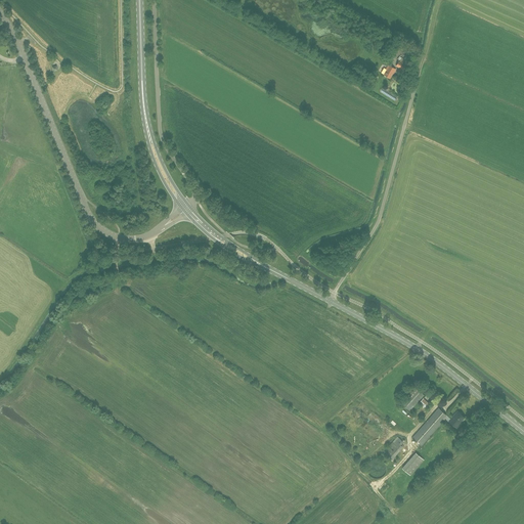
[(400,42),(397,47),(404,52),(407,47),(400,42)]
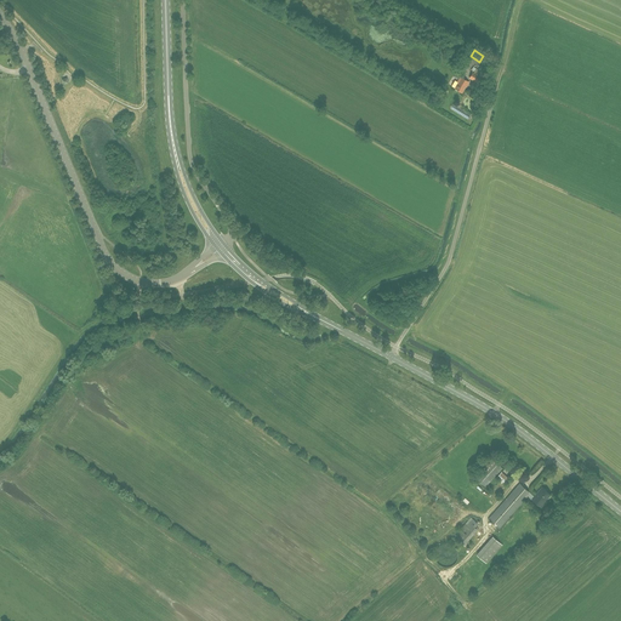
[(479,84),(483,79),(473,73),(469,78),(479,84)]
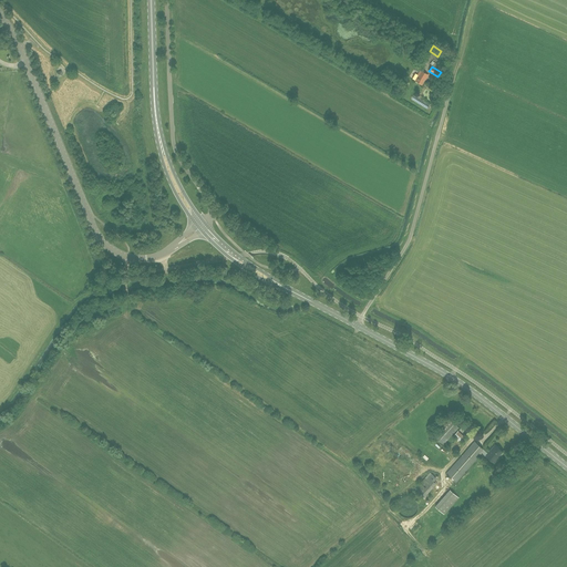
[(424,79),(425,80),(429,75),(420,70),(418,74),(419,75),(415,81),(422,84),(424,79)]
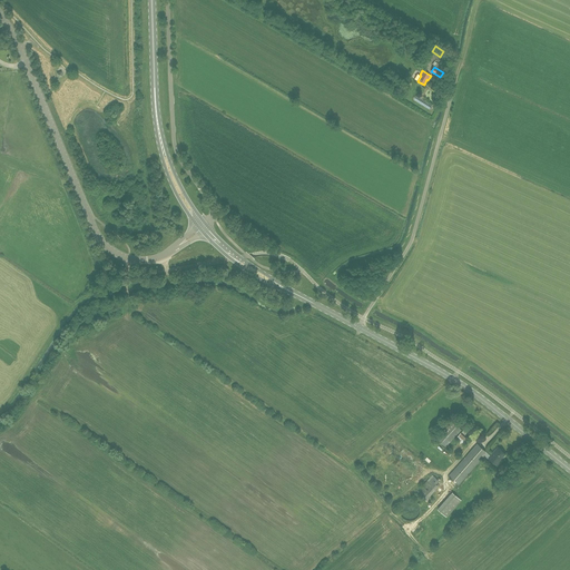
[(461,430),(452,422),(438,439),(445,446),(461,430)]
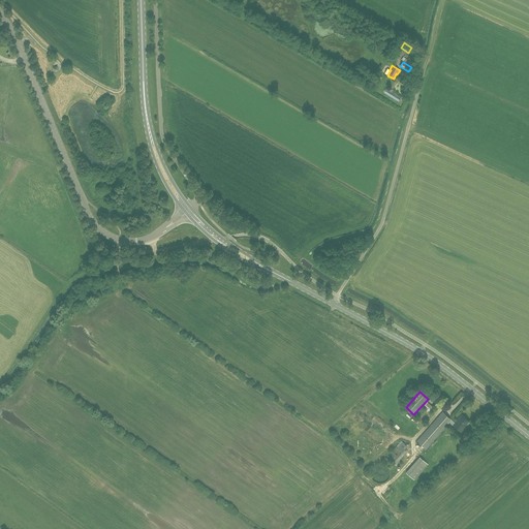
[(424,407),(430,413),(435,408),(428,402),(424,407)]
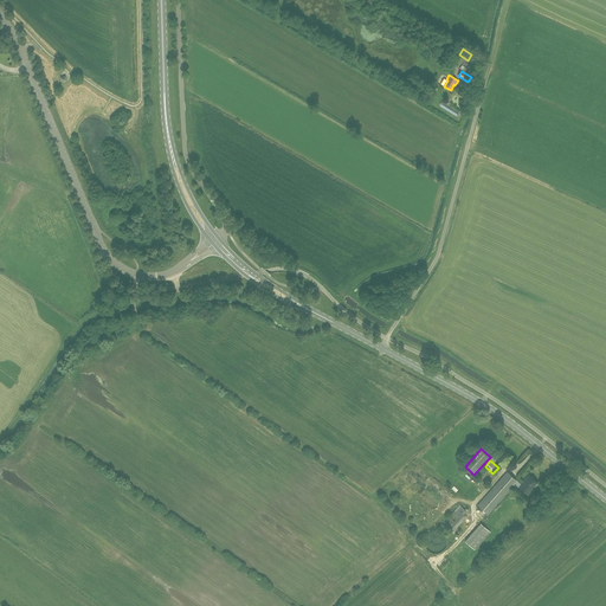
[(515,485),(517,482),(519,481),(508,472),(477,505),(488,515),(511,488),(515,485)]
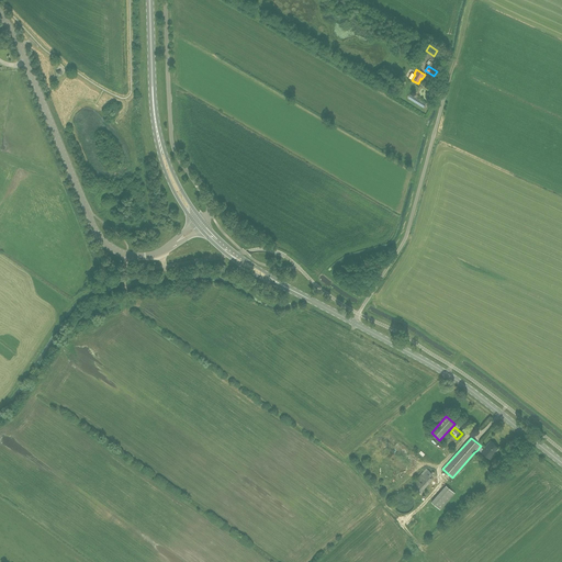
[(481,452),(482,451),(491,459),(493,456),(492,454),(498,448),(491,441),(492,442),(486,449),(485,448),(483,449),(480,447),(478,450),(481,452)]
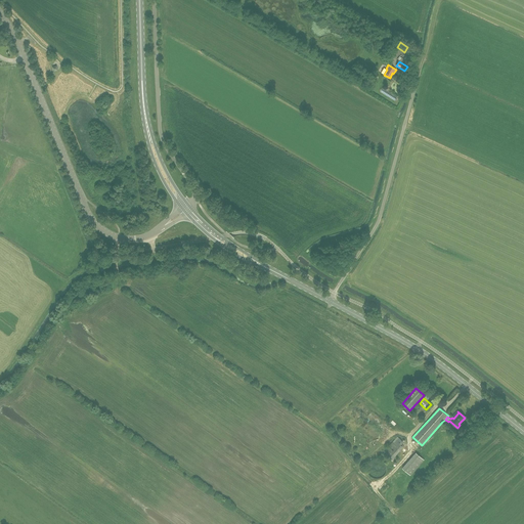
[(398,436),(386,451),(394,457),(406,442),(398,436)]
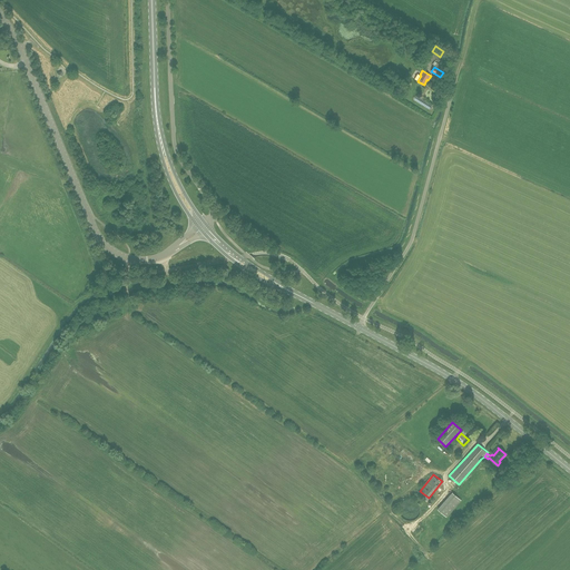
[(446,514),(462,500),(453,491),(438,505),(446,514)]
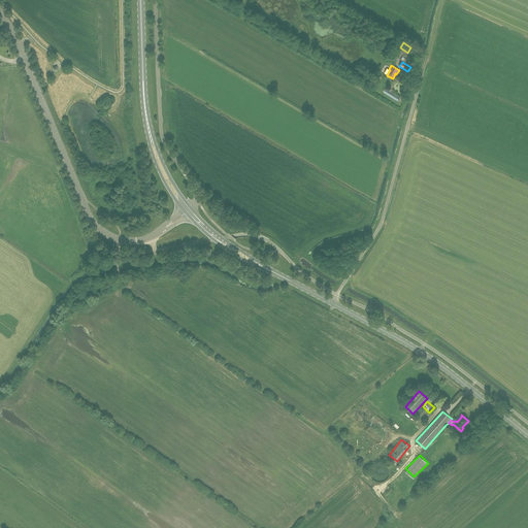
[(378,482),(380,483),(381,482),(382,482),(383,482),(384,482),(385,481),(386,481),(387,480),(388,479),(388,477),(389,477),(389,476),(389,475),(390,474),(390,473),(390,472),(390,471),(390,470),(389,469),(389,468),(388,467),(388,466),(387,465),(386,464),(385,464),(384,463),(383,463),(382,463),(381,463),(380,462),(378,463),(377,463),(376,463),(375,463),(374,464),(373,465),(372,465),(372,466),(371,467),(371,468),(370,469),(370,470),(370,471),(370,472),(370,473),(370,474),(370,475),(371,476),(371,477),(372,479),(372,480),(373,480),(374,481),(375,482),(376,482),(377,482),(378,482)]
